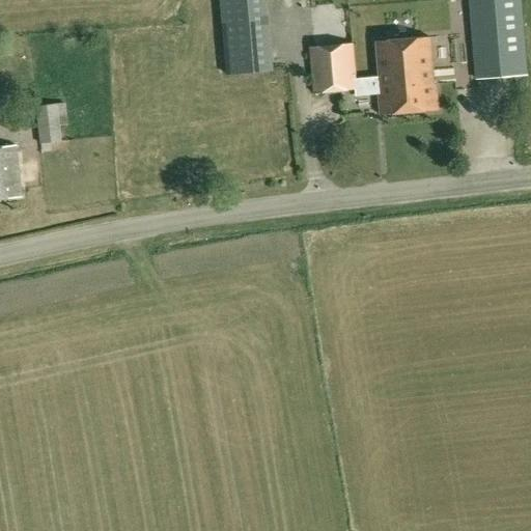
[(221,0),(227,76),(270,72),(263,0),(221,0)]
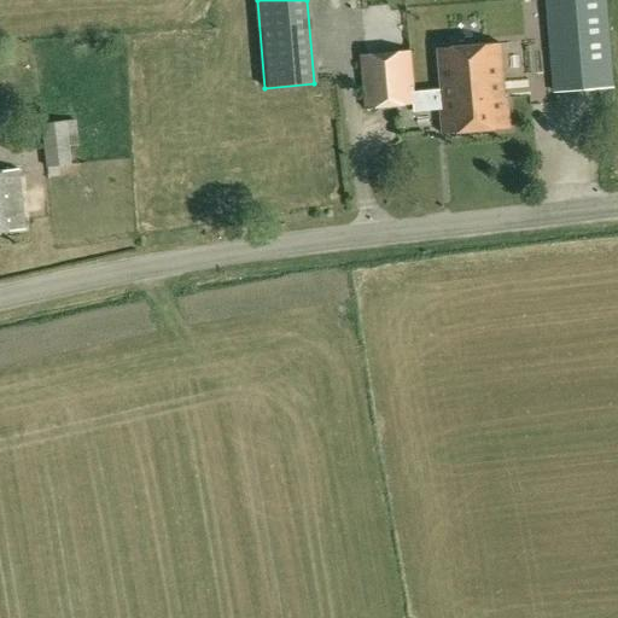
[(604,0),(548,0),(557,91),(611,87),(604,0)]
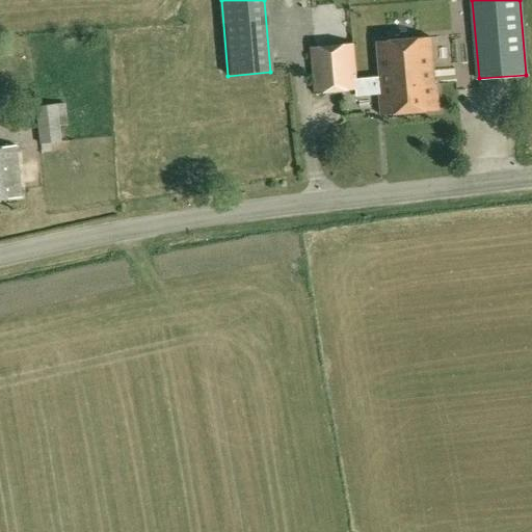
[(381,77),(357,79),(353,44),(310,48),(314,94),(356,89),(356,97),(379,95),(381,115),(440,110),(436,84),(434,84),(430,36),(378,42),(381,77)]
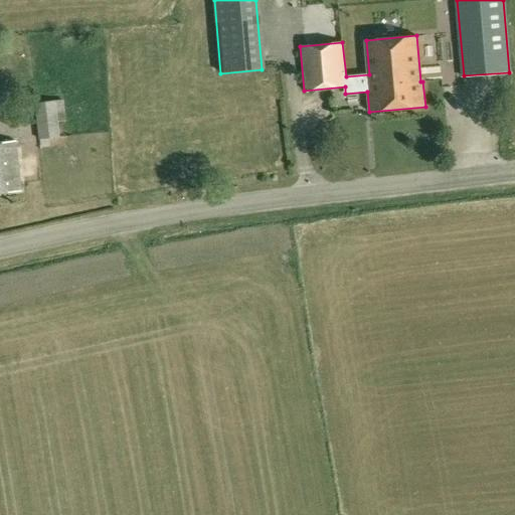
[(39,139),(60,137),(58,121),(66,121),(64,100),(35,103),(39,139)]
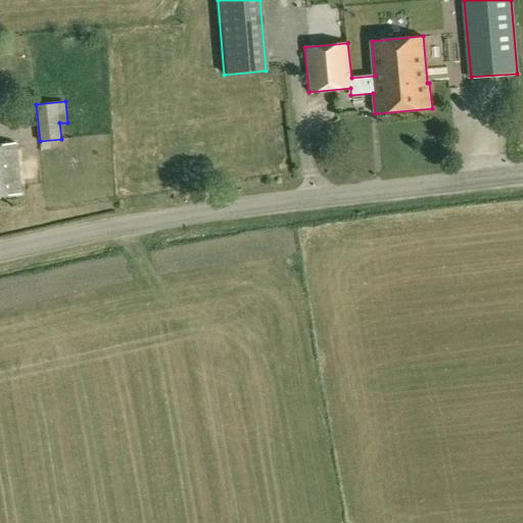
[(16,144),(0,145),(0,195),(21,193),(16,144)]
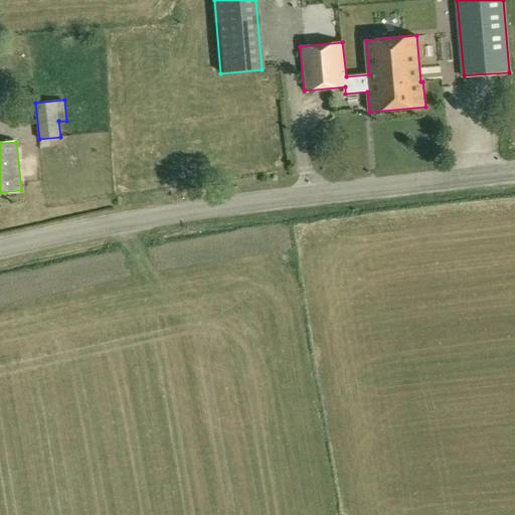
All buildings are outlined.
